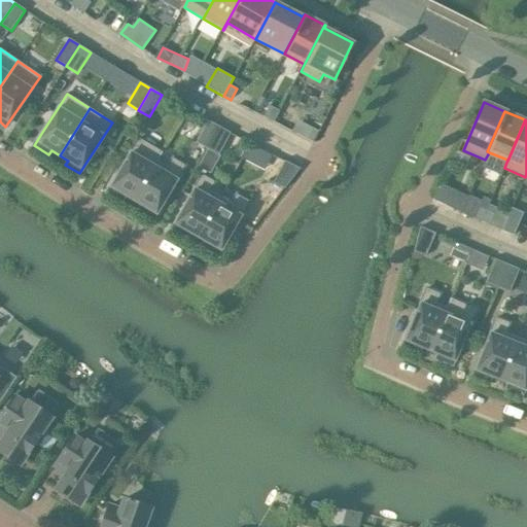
[(218,127),(209,120),(197,143),(207,148),(218,127)]
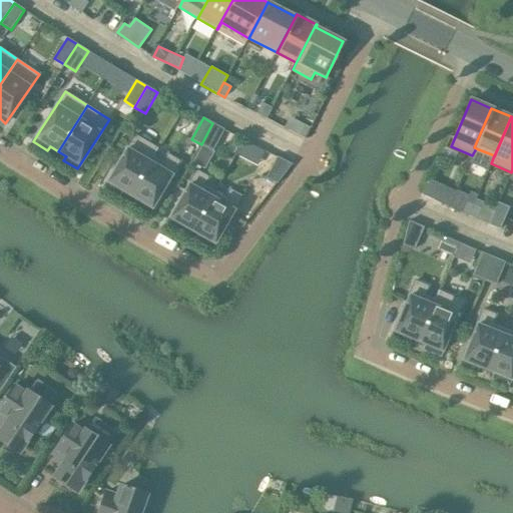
[(306,136),(311,125),(291,117),(286,128),(306,136)]
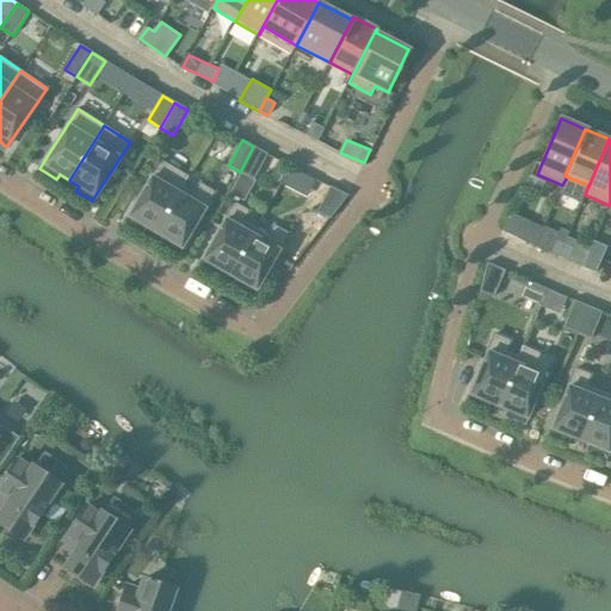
[(253,147),(240,172),(254,179),(267,154),(253,147)]
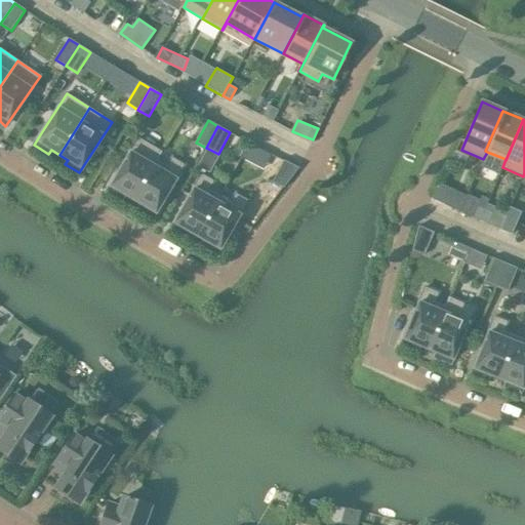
[(161,152),(138,138),(116,177),(108,190),(122,199),(124,195),(133,199),(161,152)]
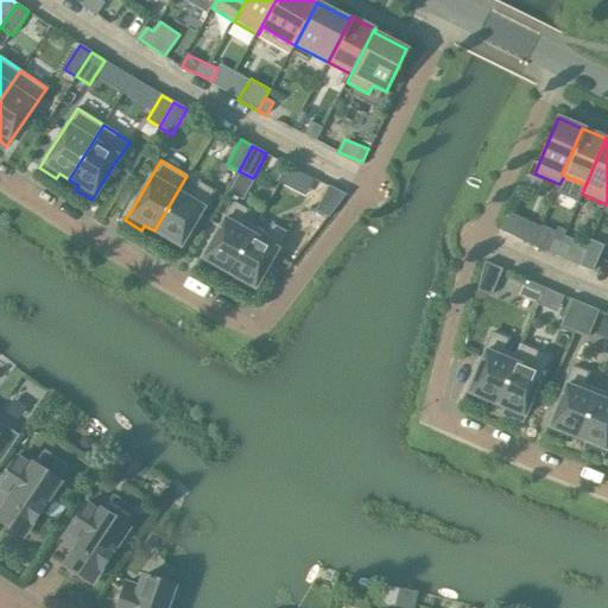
[(314,179),(289,166),(280,183),(305,196),(314,179)]
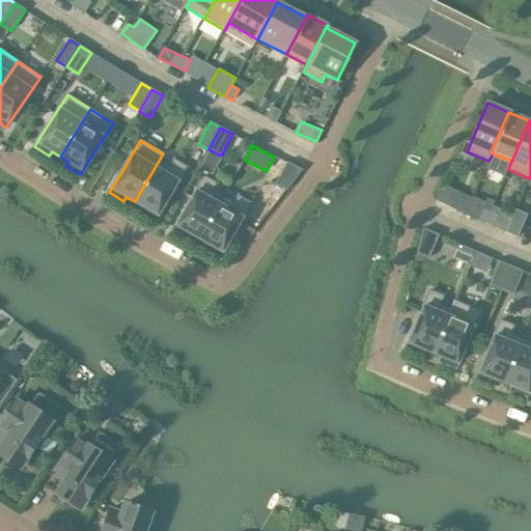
[(163,154),(135,201),(143,206),(140,211),(155,220),(186,167),(174,160),(169,168),(160,162),(164,154),(163,154)]
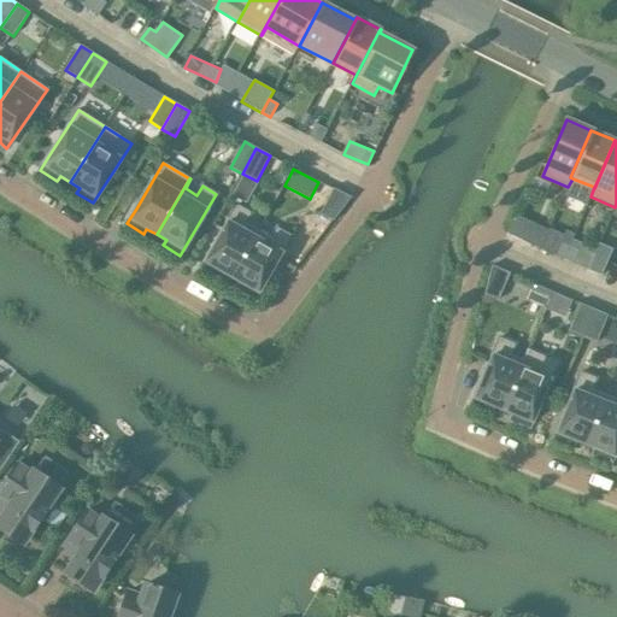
[(334,188),(321,215),(333,221),(351,198),(334,188)]
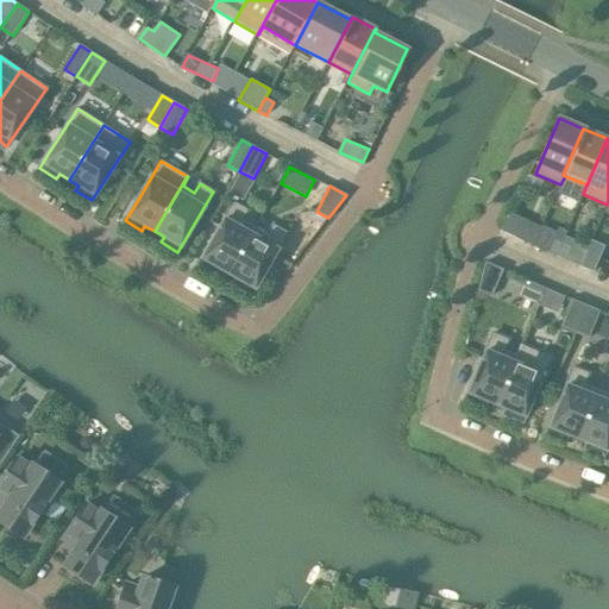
[(219,268),(228,274),(255,227),(243,220),(248,211),(234,202),(199,263),(217,272),(219,268)]
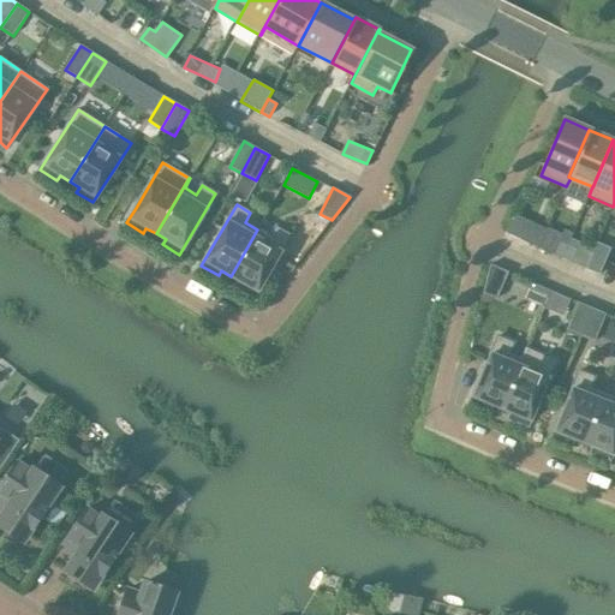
[(507,234),(537,248),(545,230),(517,215),(514,219),(513,220),(507,233),(507,234)]
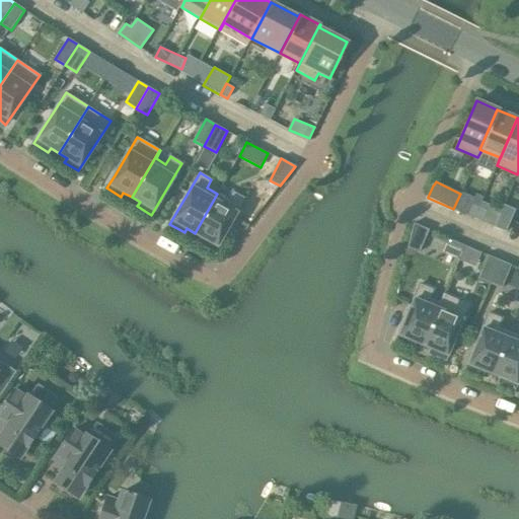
[(217,194),(195,233),(203,238),(201,242),(215,250),(244,199),(233,192),(228,200),(217,194)]
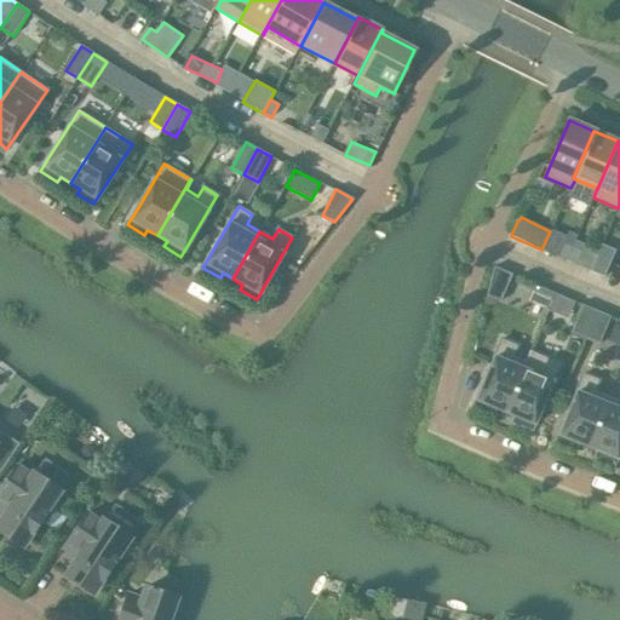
[(512,275),(494,267),(487,296),(500,302),(512,275)]
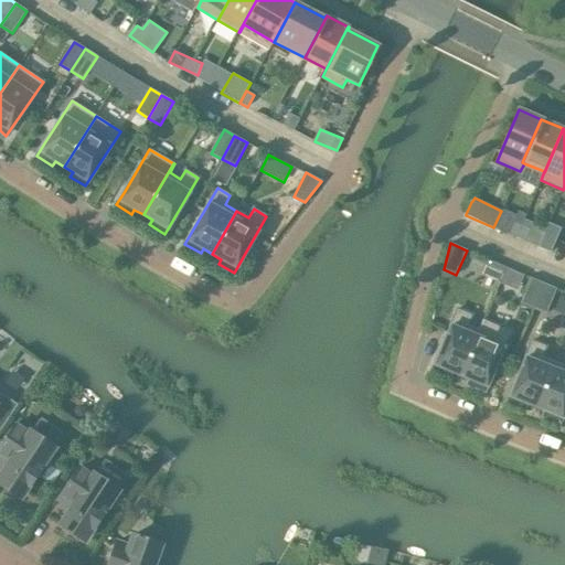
[(544,284),(531,278),(521,302),(534,308),(544,284)]
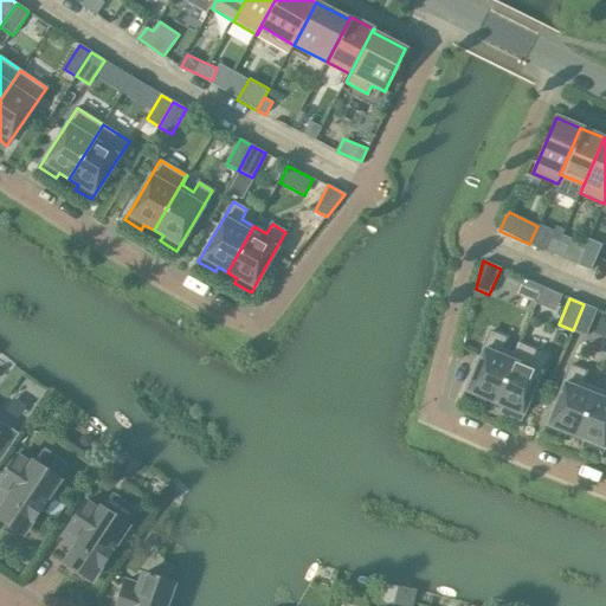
[(584,304),(573,330),(586,335),(597,309),(584,304)]
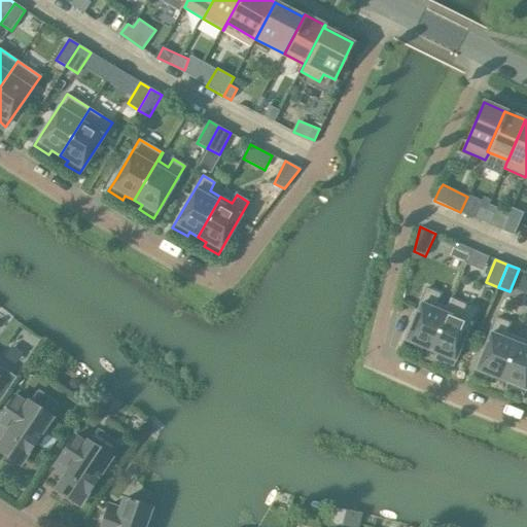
[(452,299),(451,299),(447,307),(435,303),(440,293),(427,288),(403,344),(419,351),(421,346),(430,350),(452,299)]
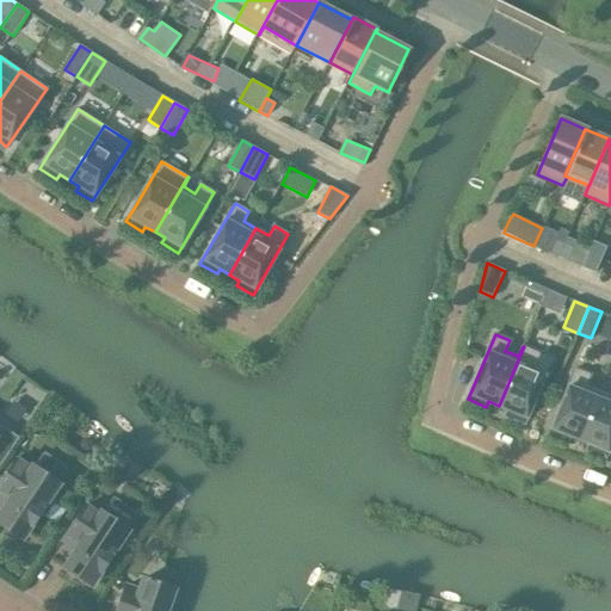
[(524,346),(499,406),(508,411),(506,415),(524,423),(551,358),(524,346)]
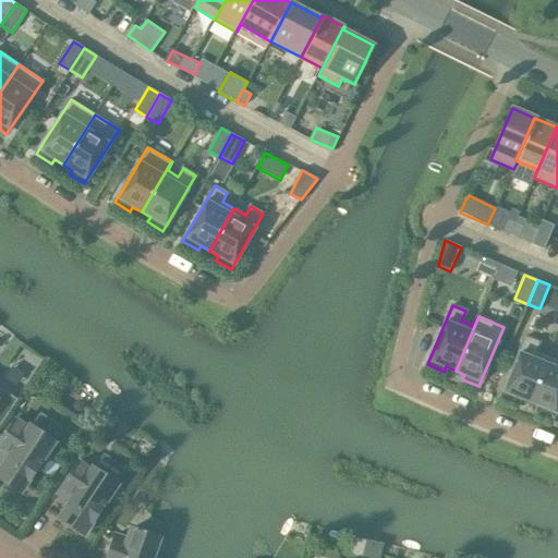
[(548,356),(535,351),(540,342),(525,337),(501,396),(518,402),(520,398),(530,402),(548,356)]
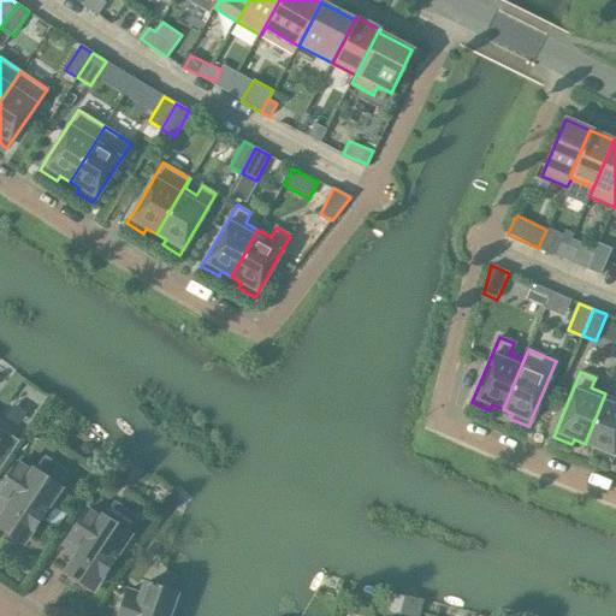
[(615,397),(605,394),(585,444),(596,448),(593,454),(611,461),(615,446),(615,397)]
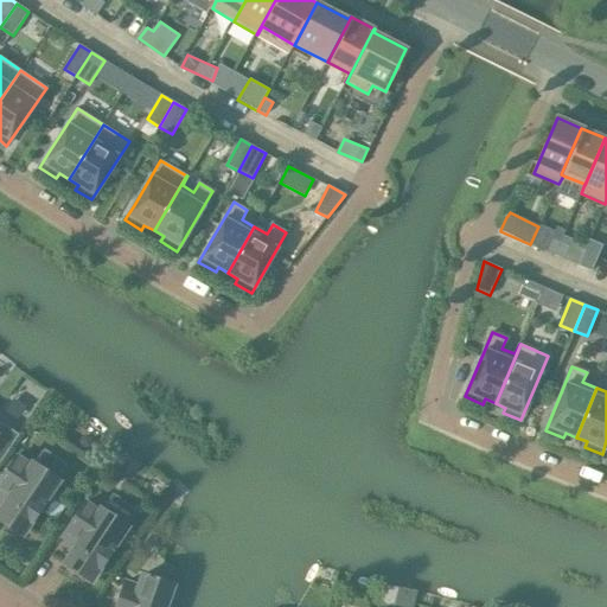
[(0,439),(0,462),(11,446),(0,439)]
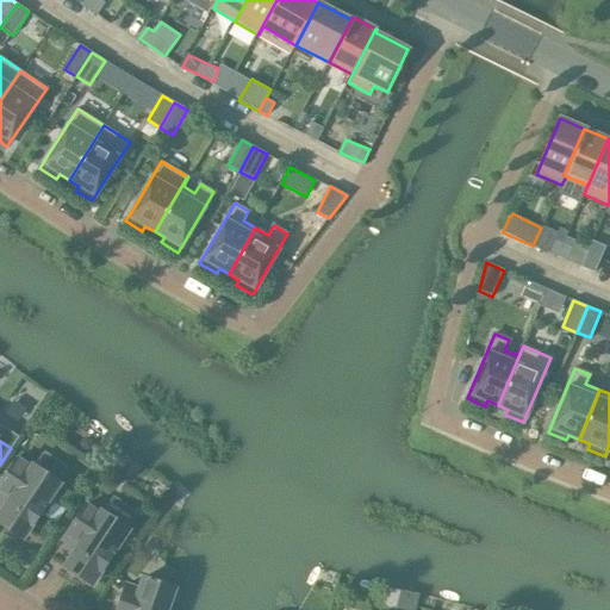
[(17,459),(0,484),(0,489),(12,497),(0,515),(0,522),(0,523),(18,536),(18,535),(23,537),(32,523),(32,524),(42,509),(60,483),(33,465),(31,468),(17,459)]
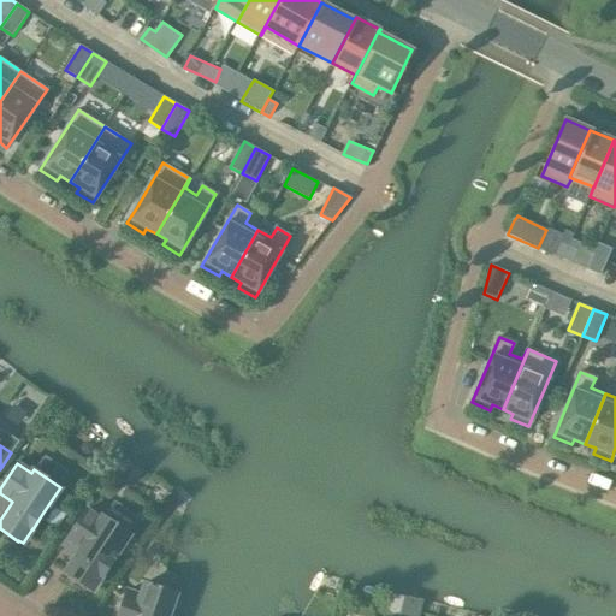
[(45,520),(55,528),(65,515),(54,507),(45,520)]
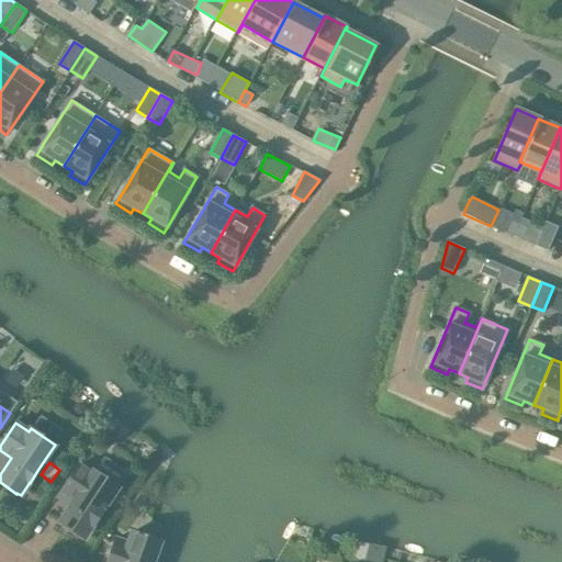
[(75,501),(60,521),(64,525),(63,525),(80,537),(80,536),(85,538),(93,525),(102,512),(102,510),(117,486),(94,471),(92,474),(79,465),(62,492),(75,501)]
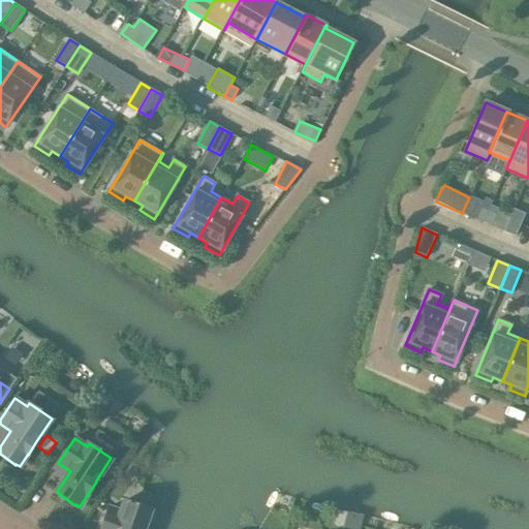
[(110,507),(101,528),(147,528),(148,527),(145,526),(151,509),(125,500),(121,511),(110,507)]
